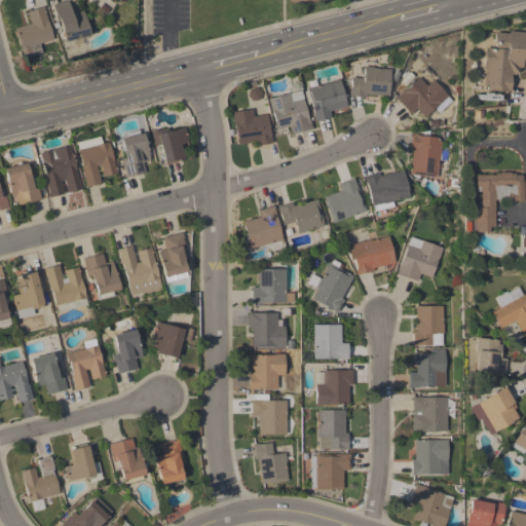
[(67,0),(70,13),(82,10),(88,35),(63,42),(58,21),(55,22),(51,4),(67,0)]
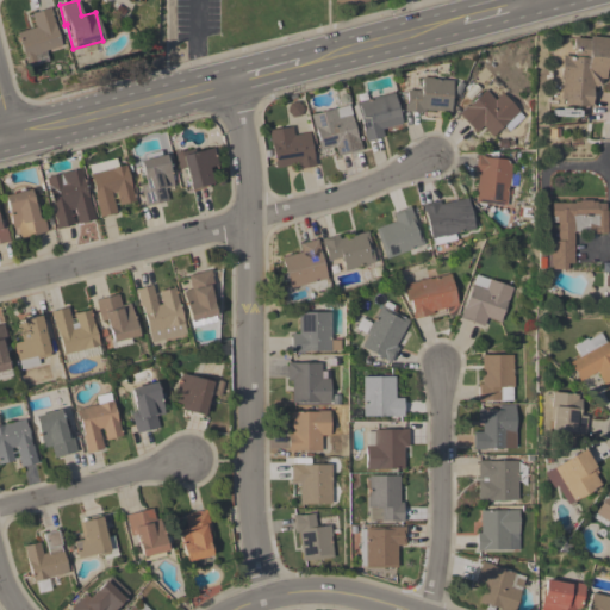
[(113,11),(117,6),(125,11),(122,17),(113,11)]
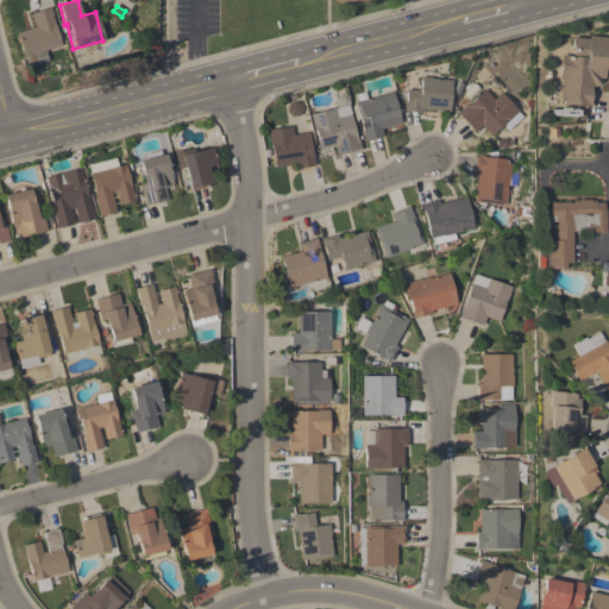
[(35,26),(31,13),(49,7),(61,45),(36,54),(38,62),(24,67),(22,58),(23,57),(16,32),(35,26)]
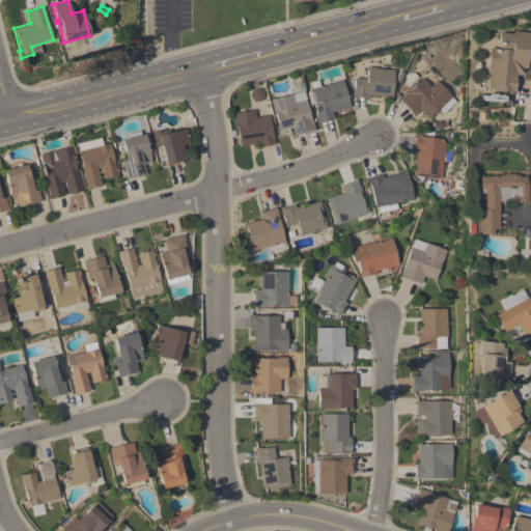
[(513,92),(490,90),(491,86),(486,86),(488,67),(485,67),(487,48),(497,49),(498,32),(511,33),(512,31),(530,33),(529,47),(530,48),(529,61),(527,61),(526,68),(522,67),(524,70),(518,76),(515,74),(513,92)]
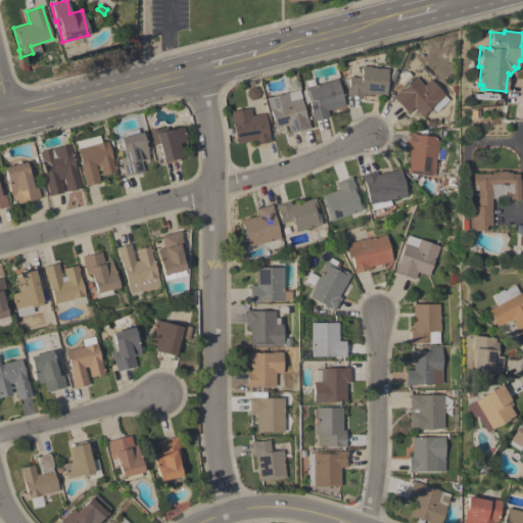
[(359,78),(360,74),(361,74),(362,65),(371,66),(371,67),(387,68),(385,96),(363,94),(363,96),(345,95),(346,89),(347,89),(348,77),(359,78)]
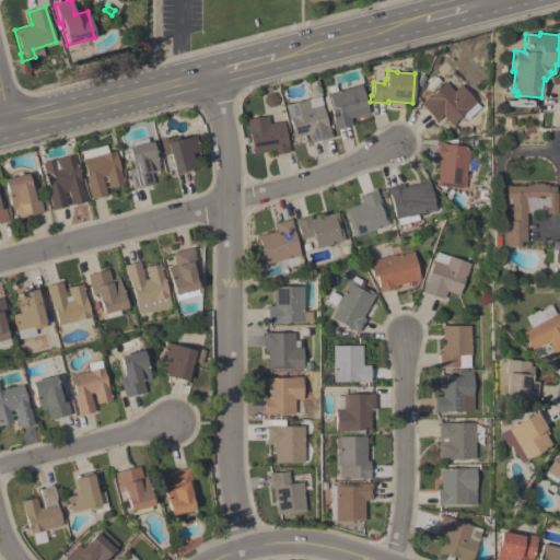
[(454,91),(461,84),(477,102),(467,111),(451,125),(442,116),(435,121),(420,104),(428,96),(429,96),(445,82),(454,91)]
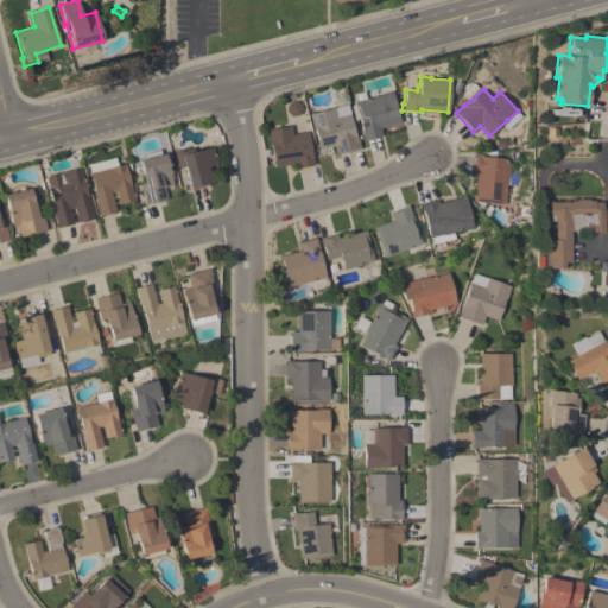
[(392,92),(400,122),(379,128),(381,137),(363,141),(360,130),(361,130),(354,102),(392,92)]
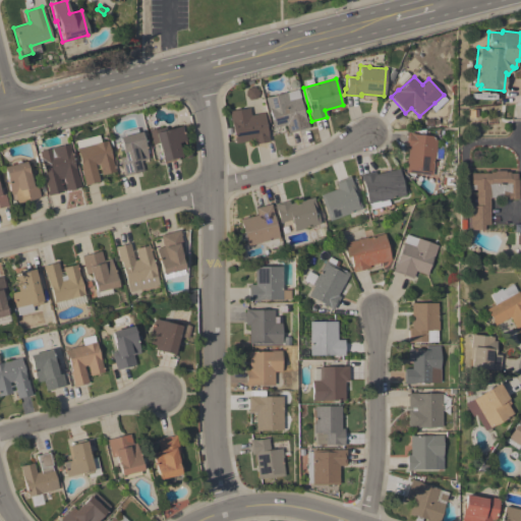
[(255,99),(248,100),(244,94),(246,88),(254,87),(258,92),(255,99)]
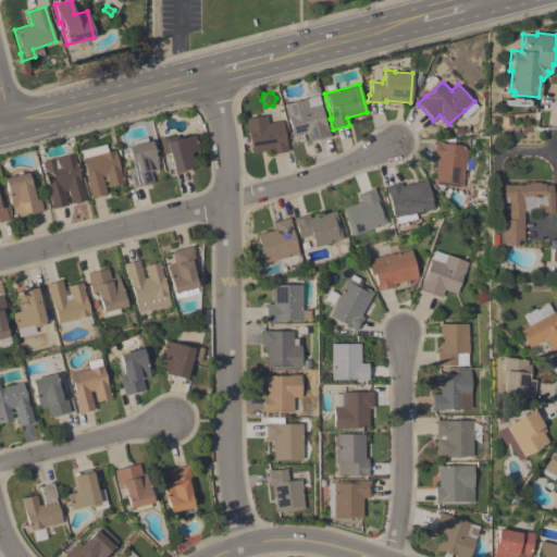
[(292,137),(289,128),(291,128),(287,118),(286,118),(283,104),(318,96),(325,125),(326,125),(330,136),(307,143),(305,134),(292,137)]
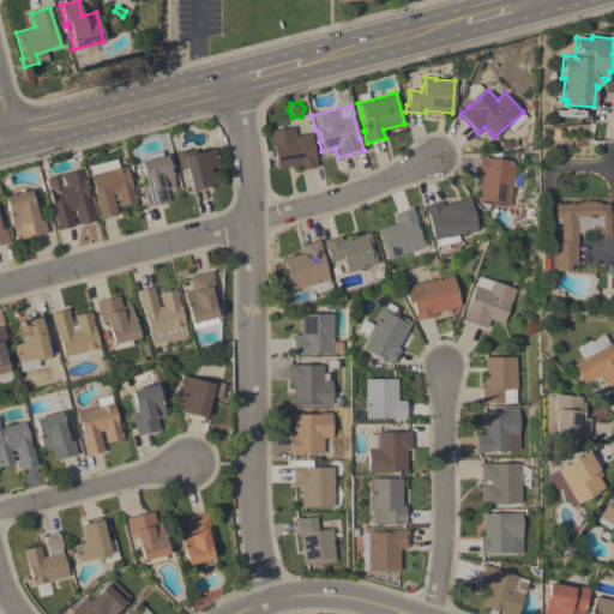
[(311,133),(315,168),(299,170),(299,166),(276,169),(272,145),(271,145),(270,138),(268,138),(266,132),(270,132),(269,131),(294,127),(295,136),(311,133)]
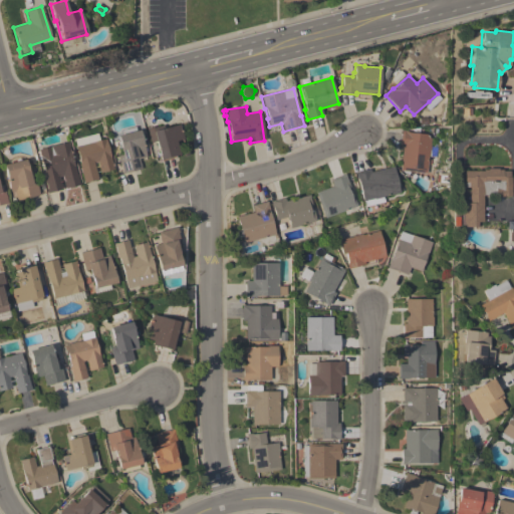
[(183,139),(176,141),(179,154),(174,156),(174,158),(162,161),(161,159),(160,160),(152,127),(164,124),(164,127),(179,123),(183,139)]
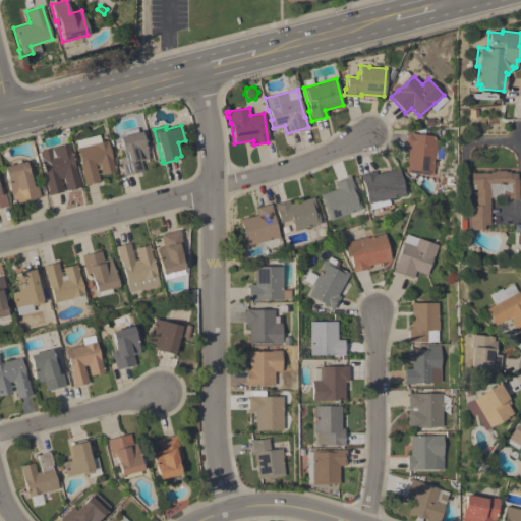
[(140,131),(146,152),(149,151),(149,155),(147,156),(148,159),(140,161),(142,171),(124,175),(121,164),(120,165),(119,158),(123,157),(121,150),(122,150),(119,137),(140,131)]
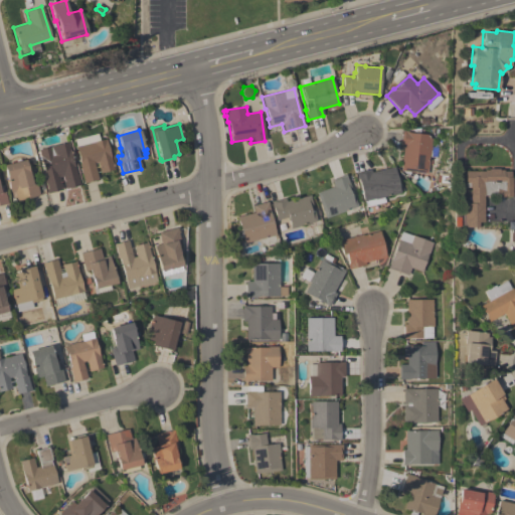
[(98,180),(83,183),(78,164),(90,162),(90,161),(79,163),(73,139),(86,136),(87,137),(91,136),(91,135),(104,132),(113,170),(100,173),(98,163),(94,164),(98,180)]
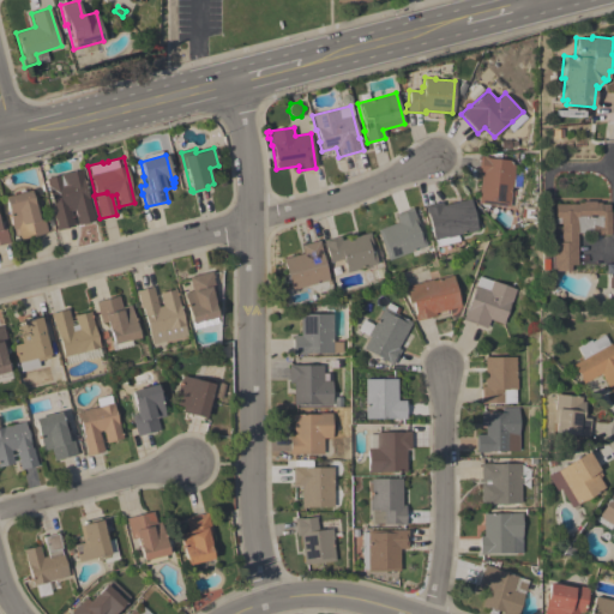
[(480,174),(477,174),(479,157),(510,161),(510,164),(516,164),(513,186),(511,186),(510,206),(477,203),(480,174)]
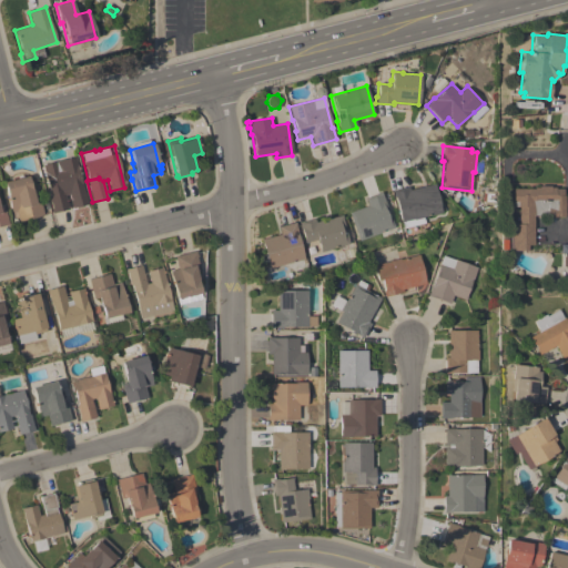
[(74,156),(83,192),(84,192),(88,204),(72,208),(69,194),(64,195),(68,209),(51,213),(50,209),(51,209),(49,196),(50,196),(43,172),(56,170),(54,162),(74,156)]
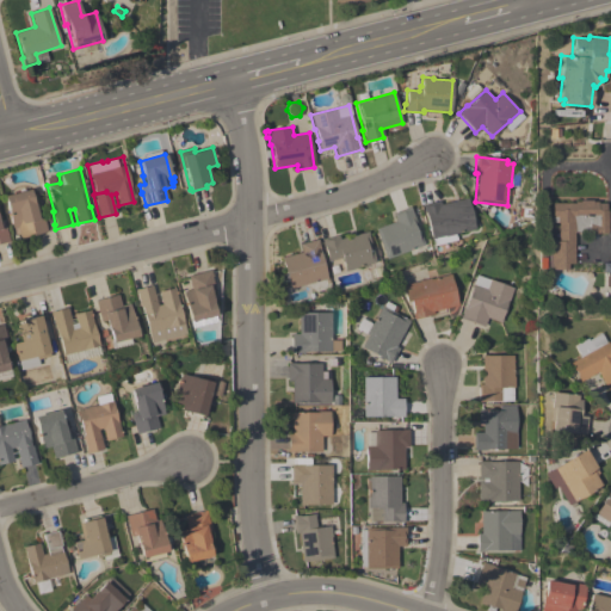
[(30,189),(34,203),(34,202),(36,211),(41,210),(47,232),(24,238),(22,226),(12,228),(4,196),(30,189)]
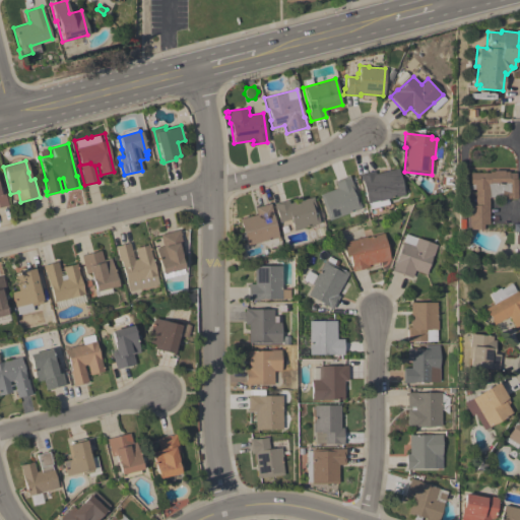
[(398,168),(404,195),(367,203),(362,180),(361,181),(359,174),(374,171),(374,174),(398,168)]
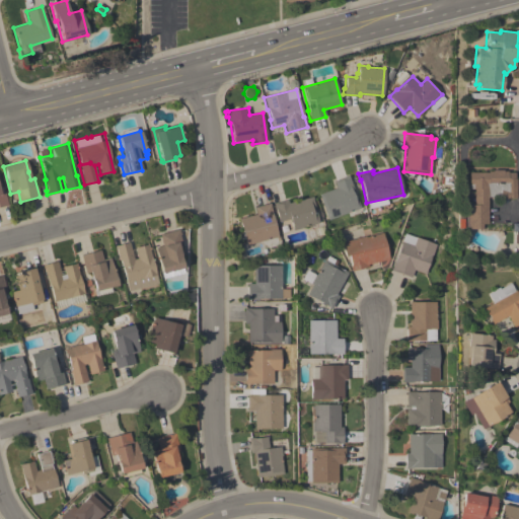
[(487,172),(487,171),(491,171),(491,169),(502,169),(502,171),(507,171),(507,172),(514,172),(514,178),(515,178),(515,198),(506,198),(506,199),(500,199),(500,197),(487,197),(487,224),(480,224),(480,229),(467,229),(467,224),(461,224),(461,215),(466,215),(466,205),(472,205),(472,189),(467,189),(467,172),(487,172)]
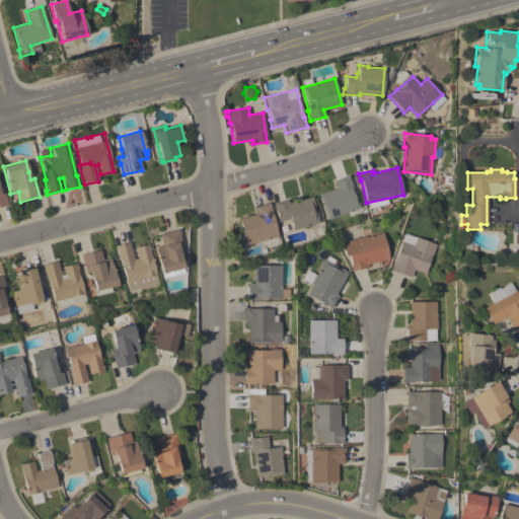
[(336,188),(332,180),(348,175),(360,208),(327,220),(317,195),(336,188)]
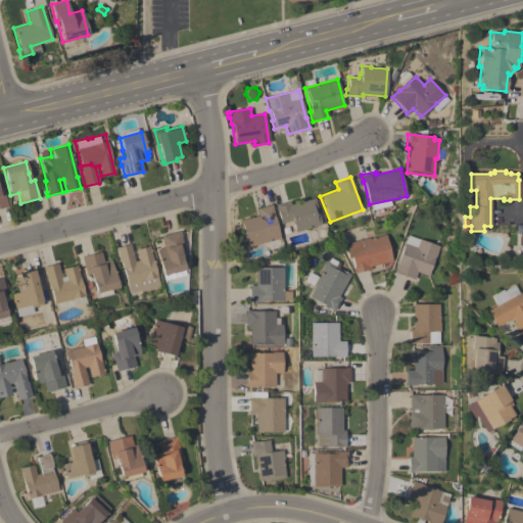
[(321,225),(294,232),(291,221),(280,224),(277,210),(276,211),(275,205),(289,201),(290,204),(314,197),(321,225)]
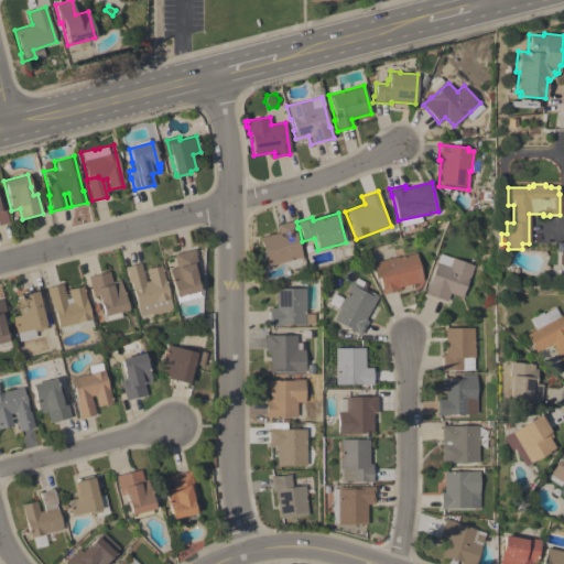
[(278,232),(275,225),(292,220),(302,257),(267,267),(260,242),(259,242),(258,238),(278,232)]
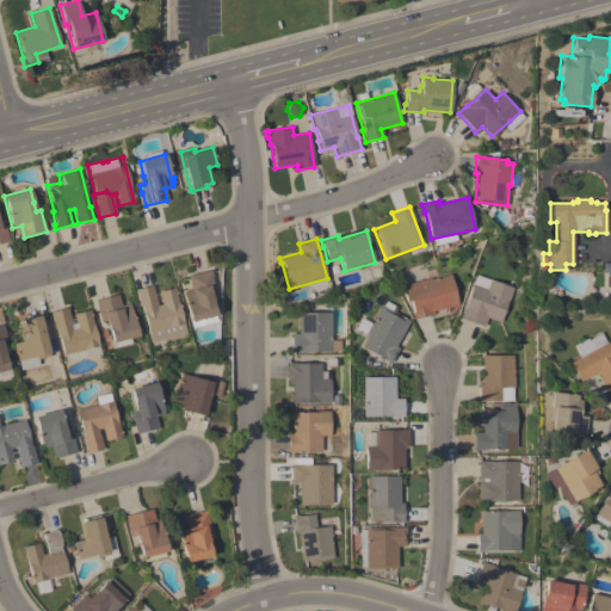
[(186,276),(210,270),(211,276),(210,276),(214,291),(209,292),(215,315),(214,316),(215,321),(190,327),(181,291),(190,289),(186,276)]
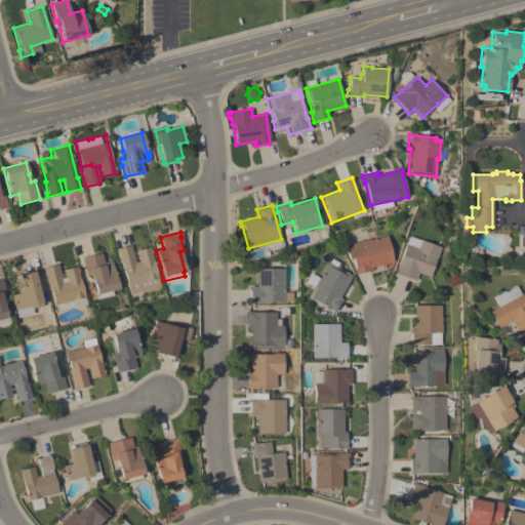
[(369,239),(370,240),(387,235),(394,261),(371,268),(372,270),(355,274),(354,269),(355,269),(353,258),(349,258),(346,245),(369,239)]
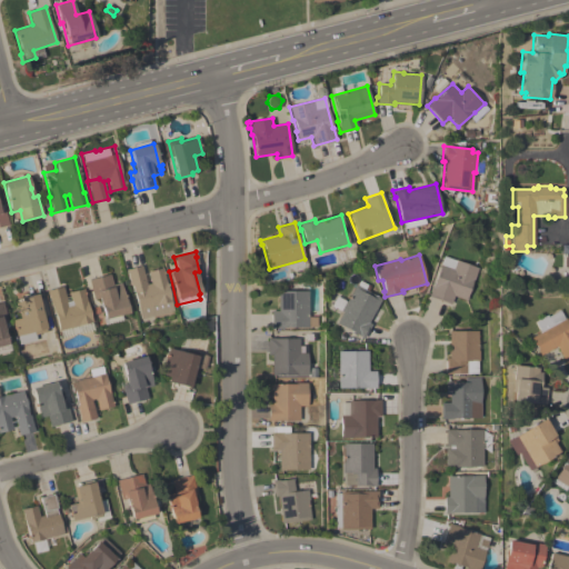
[(453,296),(450,305),(428,297),(432,285),(443,256),(478,268),(473,281),(472,280),(468,291),(470,291),(467,300),(453,296)]
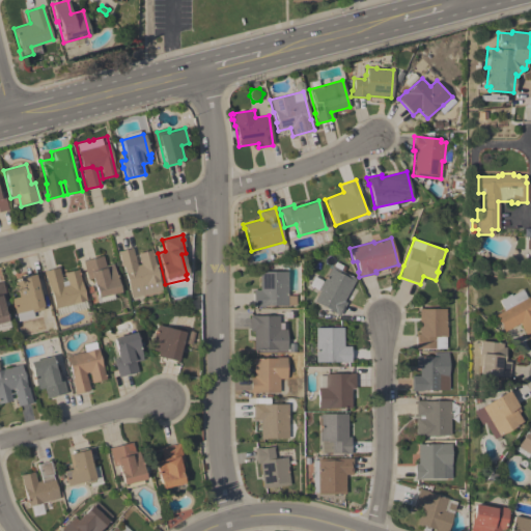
[(136,266),(140,264),(137,253),(150,250),(160,288),(141,292),(139,286),(128,289),(122,267),(120,267),(117,252),(131,248),(136,266)]
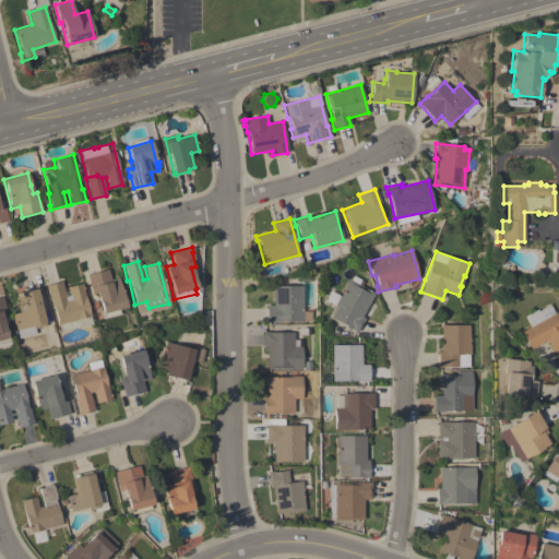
[(86,275),(107,270),(110,280),(118,277),(126,307),(118,309),(119,313),(102,319),(99,312),(102,311),(98,301),(98,302),(95,293),(91,294),(86,275)]
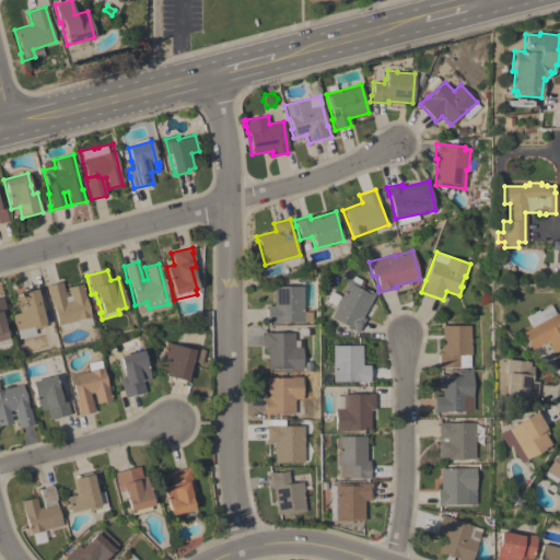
[(336,306),(326,301),(330,291),(340,296),(349,280),(351,280),(353,276),(364,282),(362,287),(375,294),(362,317),(365,318),(358,333),(330,318),(336,306)]
